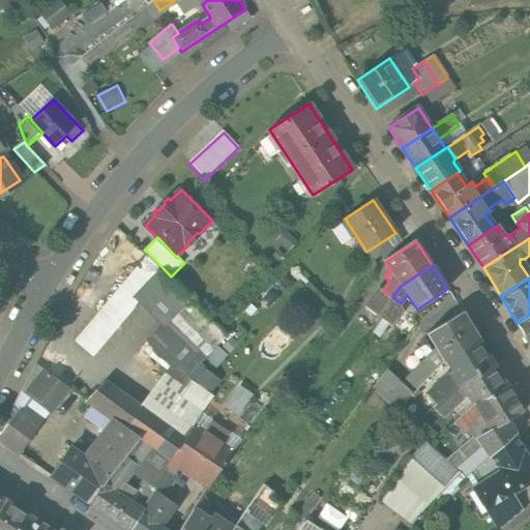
[(380,288),(366,306),(372,311),(366,318),(376,325),(382,318),(378,316),(392,297),(383,291),(380,288)]
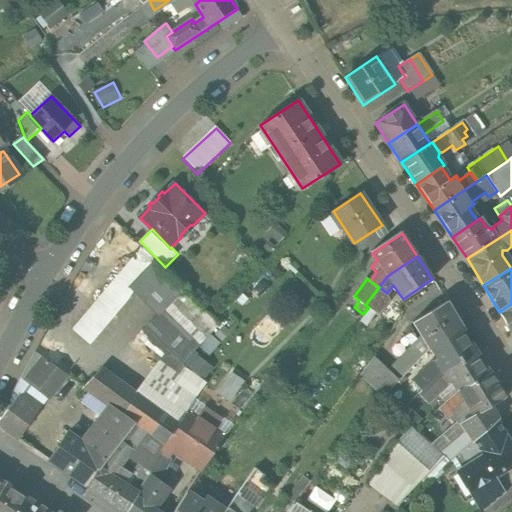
[(363,314),(357,322),(365,329),(389,299),(387,293),(379,287),(365,305),(369,307),(363,314)]
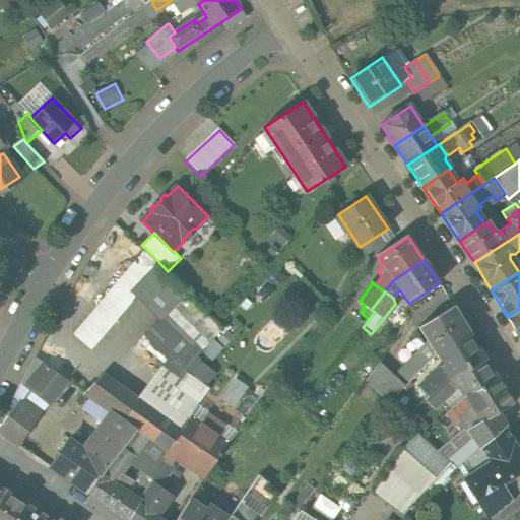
[(453,307),(419,327),(430,343),(415,354),(404,367),(415,377),(439,352),(469,333),(453,307)]
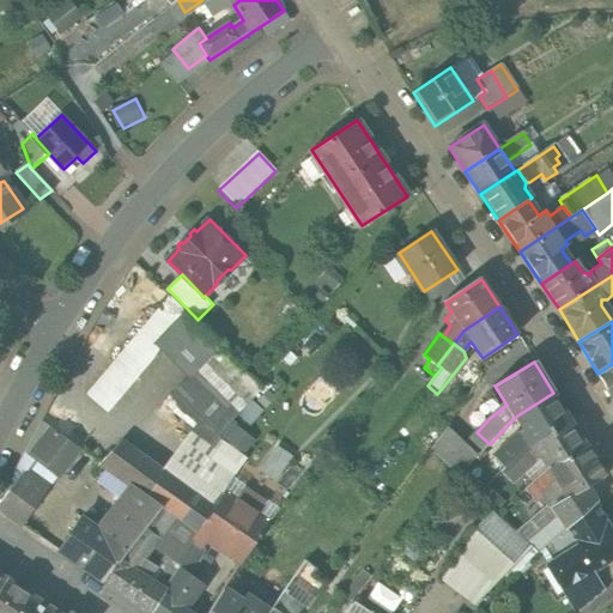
[(612,364),(598,374),(612,399),(612,364)]
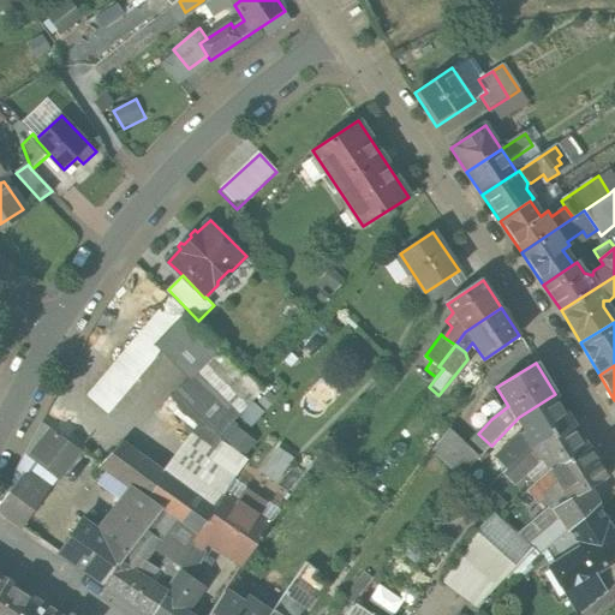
[(523,434),(497,459),(508,470),(532,446),(572,422),(555,394),(519,417),(524,425),(525,433),(523,434)]
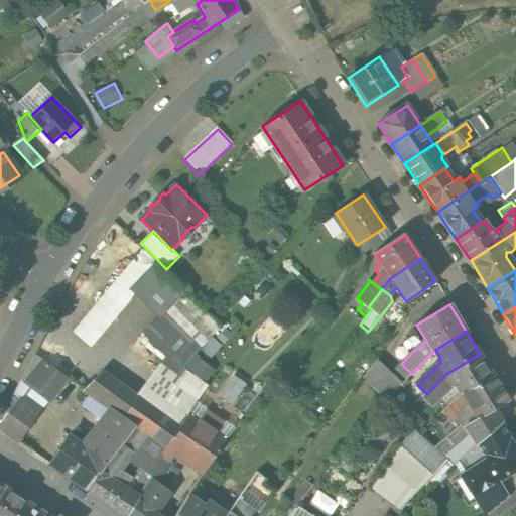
[(480,354),(446,374),(453,383),(458,387),(462,394),(463,395),(493,376),(480,354)]
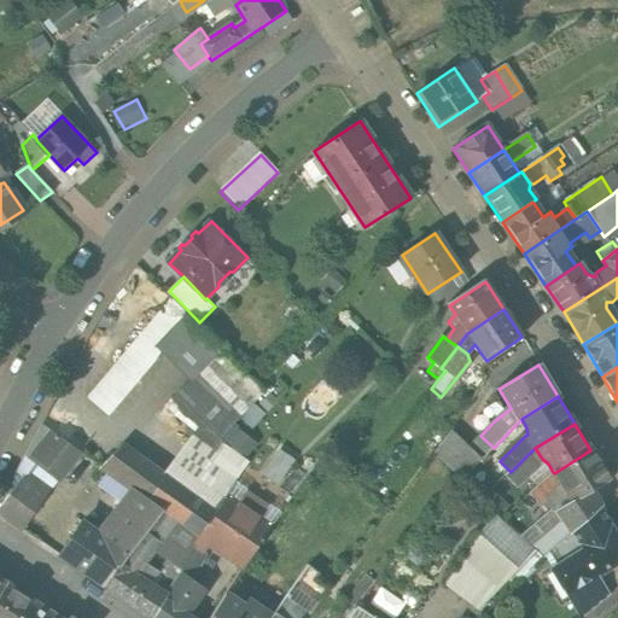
[(466,450),(449,435),(433,454),(461,482),(479,464),(466,450)]
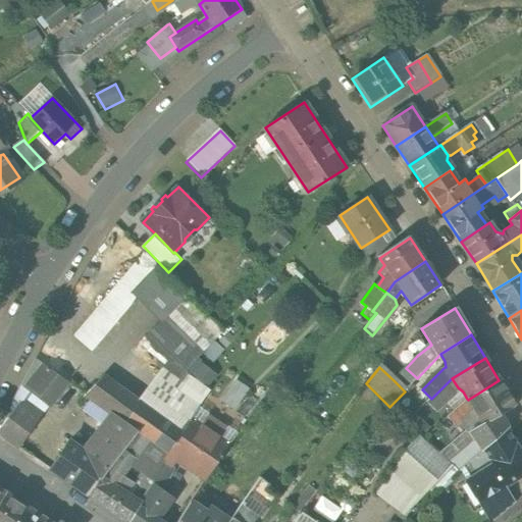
[(406,368),(394,380),(405,392),(417,378),(406,368)]
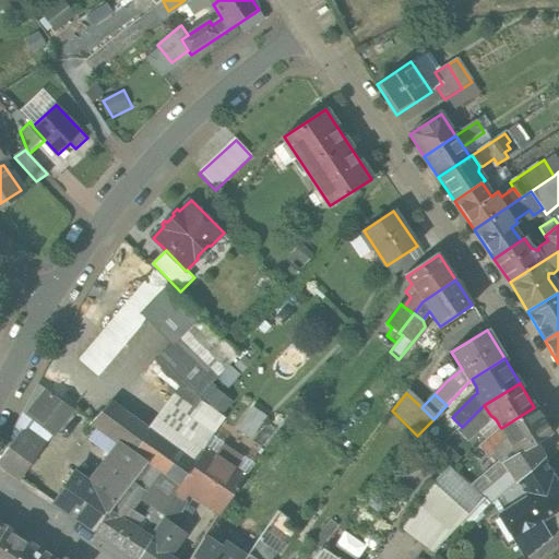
[(52,396),(0,460),(0,466),(18,478),(73,411),(52,396)]
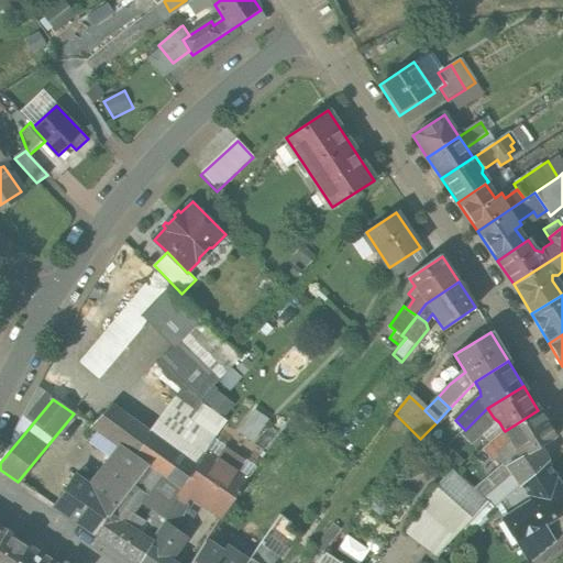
[(151,434),(111,406),(91,427),(123,450),(134,457),(151,434)]
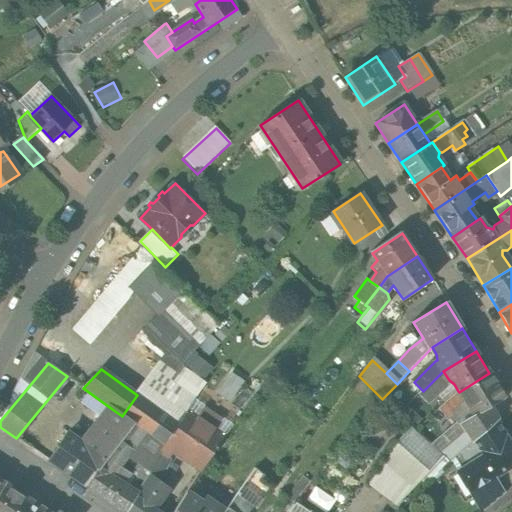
[(232,401),(247,378),(233,370),(219,392),(232,401)]
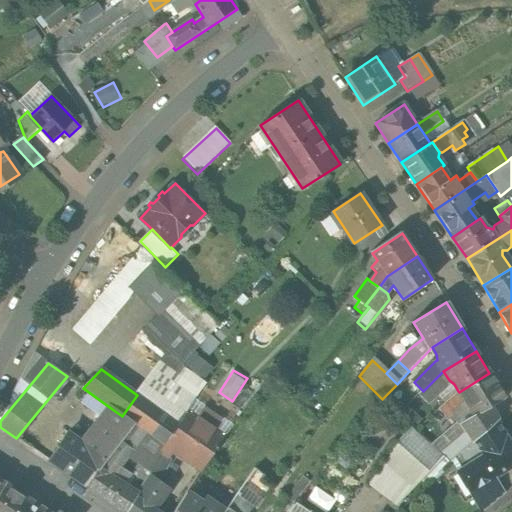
[(423,391),(417,397),(425,405),(447,384),(449,380),(443,371),(423,391)]
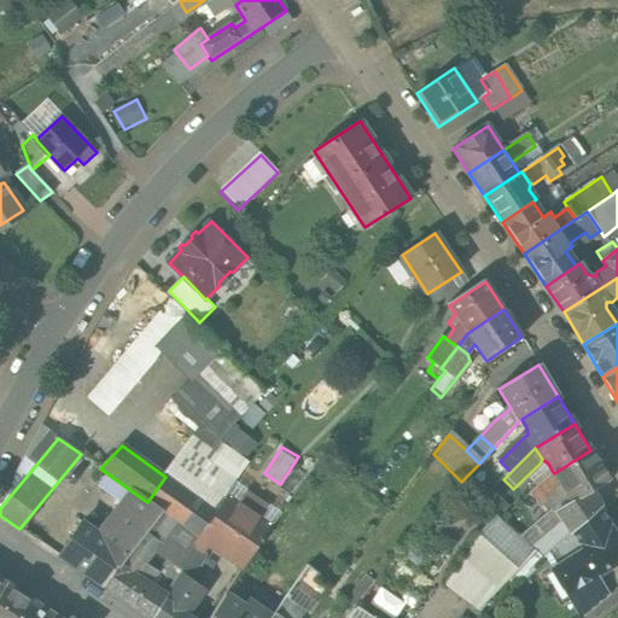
[(590,450),(554,473),(560,484),(576,508),(594,497),(589,491),(599,487),(602,487),(608,483),(610,479),(606,473),(604,472),(590,450)]
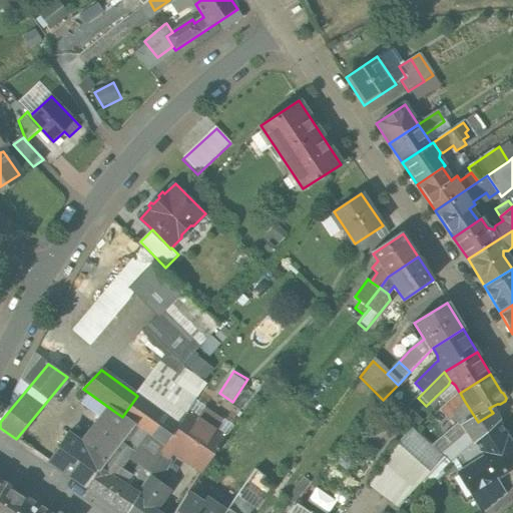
[(415,383),(409,389),(418,398),(424,392),(415,383)]
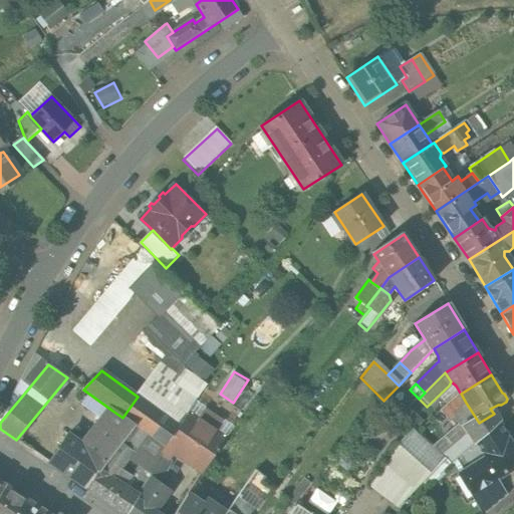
[(460,393),(441,411),(448,418),(466,403),(461,394),(460,393)]
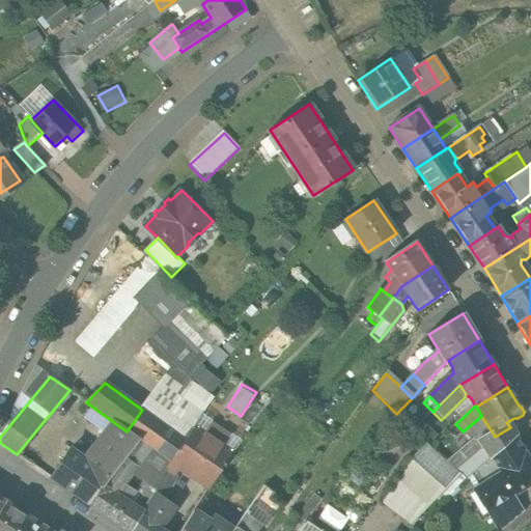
[(185,441),(142,410),(127,431),(150,449),(170,463),(185,441)]
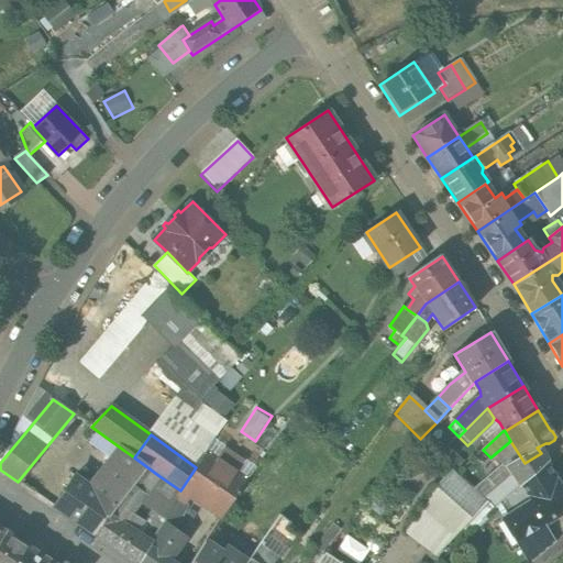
[(477,443),(473,448),(478,454),(483,450),(477,443)]
